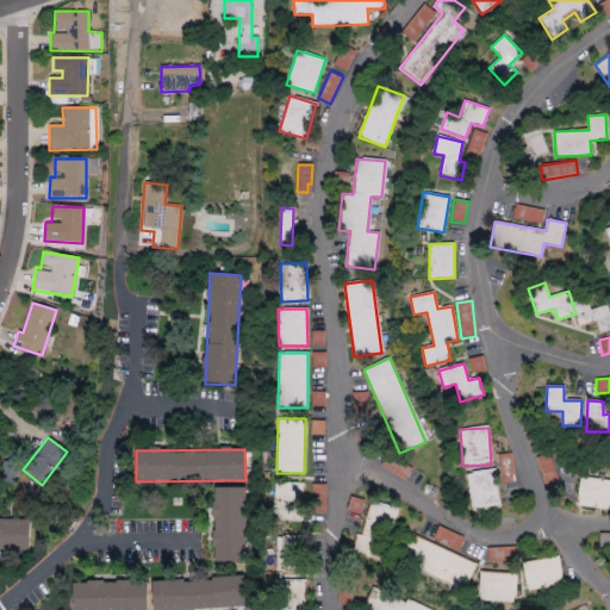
[(17,462),(1,462),(0,478),(16,479),(17,462)]
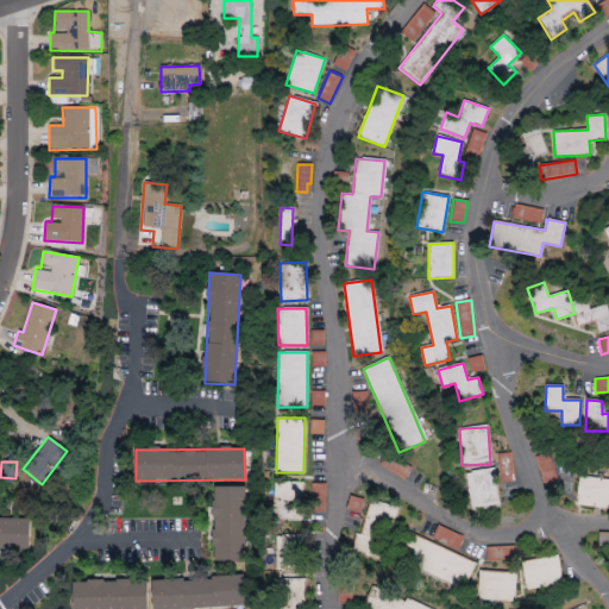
[(497,507),(496,470),(468,471),(470,509),(497,507)]
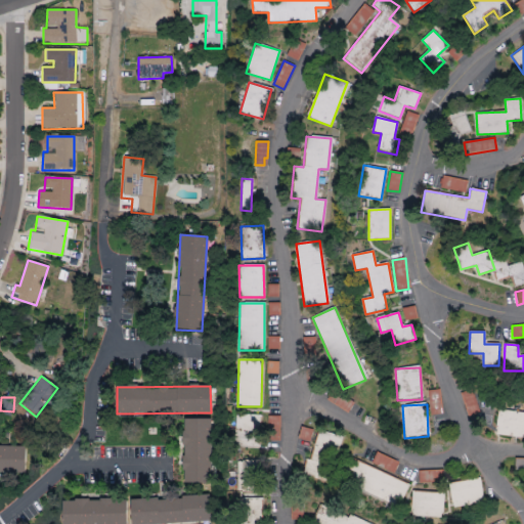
[(523,437),(523,412),(497,410),(495,435),(523,437)]
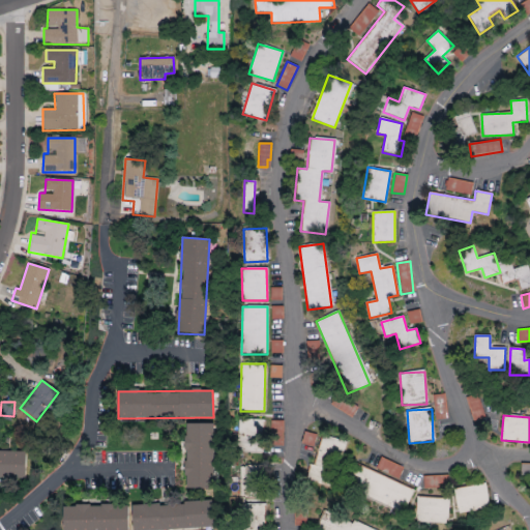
[(263,451),(265,420),(238,419),(237,450),(263,451)]
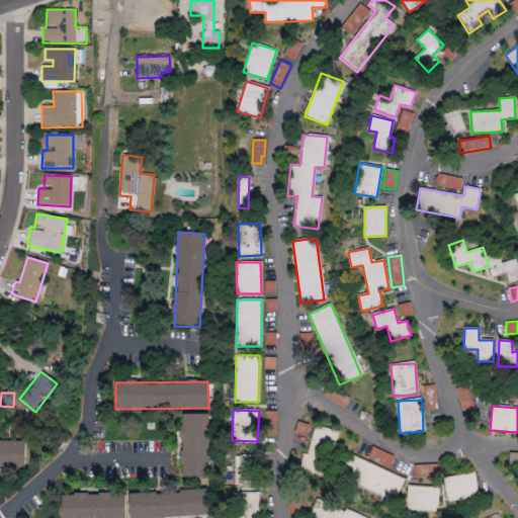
[(276,436),(277,412),(265,412),(265,436),(276,436)]
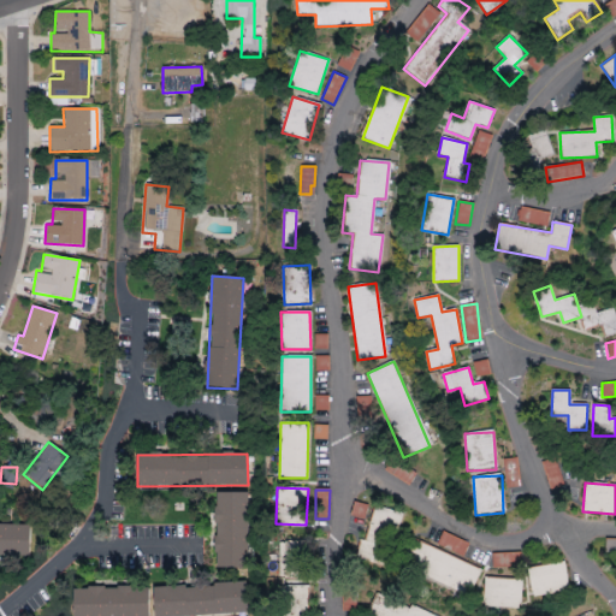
[(248,492),(215,492),(215,568),(248,568),(248,492)]
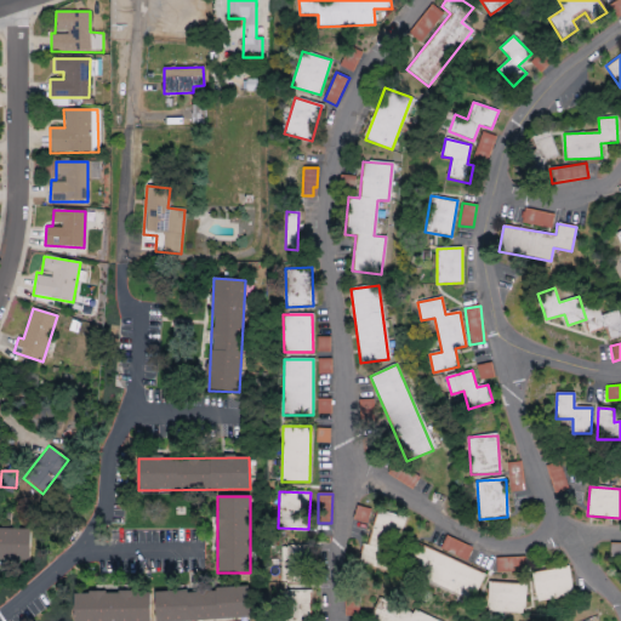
[(358,563),(393,570),(403,516),(376,511),(370,546),(362,545),(358,563)]
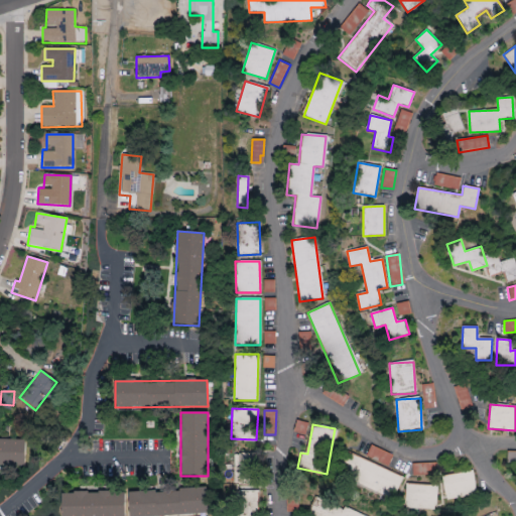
[(24,439),(0,438),(0,464),(24,465),(24,439)]
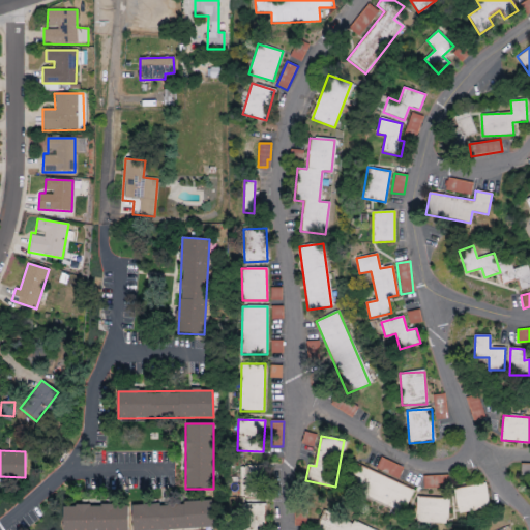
[(240,466),(239,497),(259,498),(260,467),(240,466)]
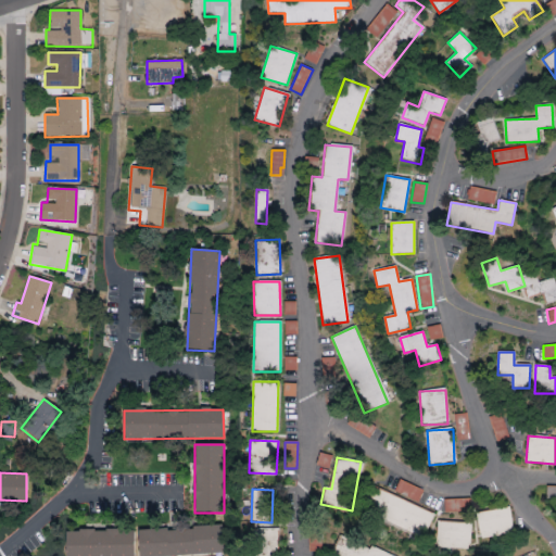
[(433,513),(375,489),(364,513),(424,538),(433,513)]
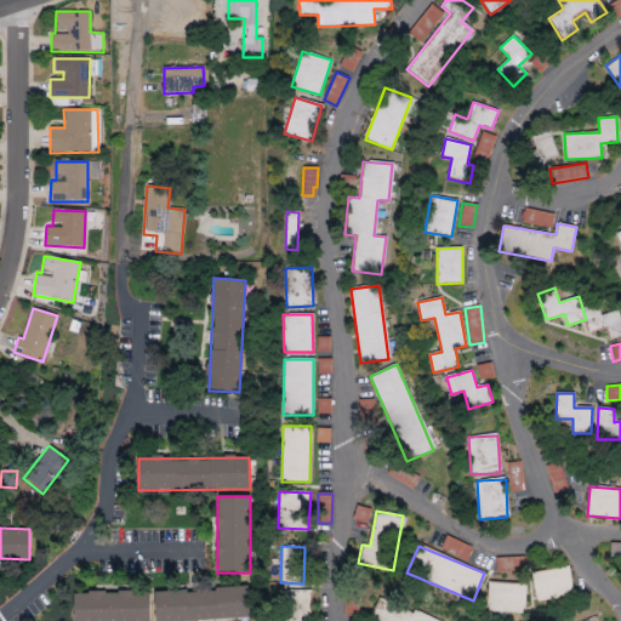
[(525,558),(496,557),(496,573),(524,573),(525,558)]
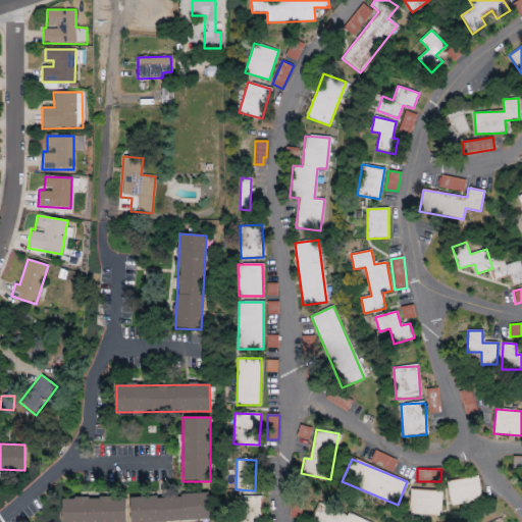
[(448,480),(451,506),(481,502),(479,477),(448,480)]
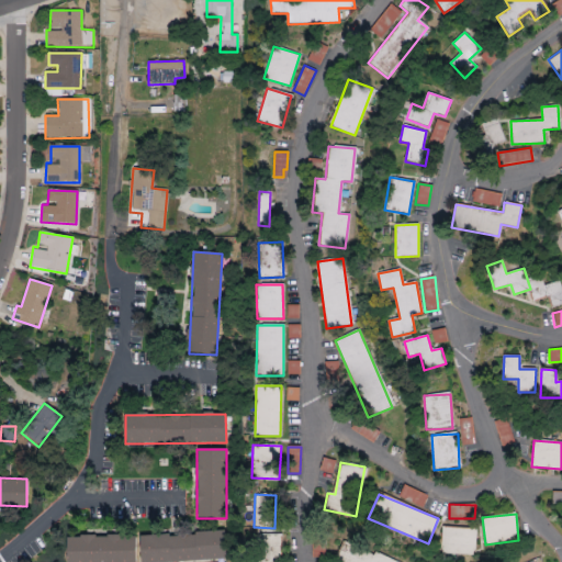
[(474,555),(475,528),(442,527),(441,554),(474,555)]
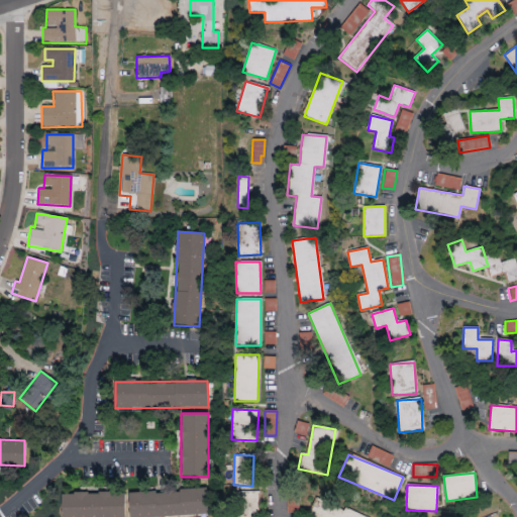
[(129,516),(134,516),(208,515),(207,490),(128,493),(129,516)]
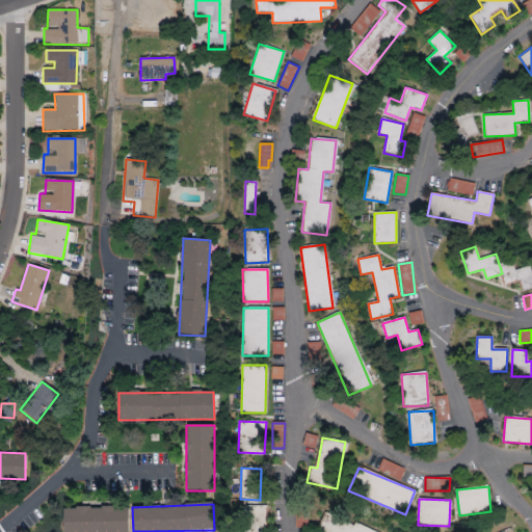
[(243,531),(265,531),(266,506),(243,506),(243,531)]
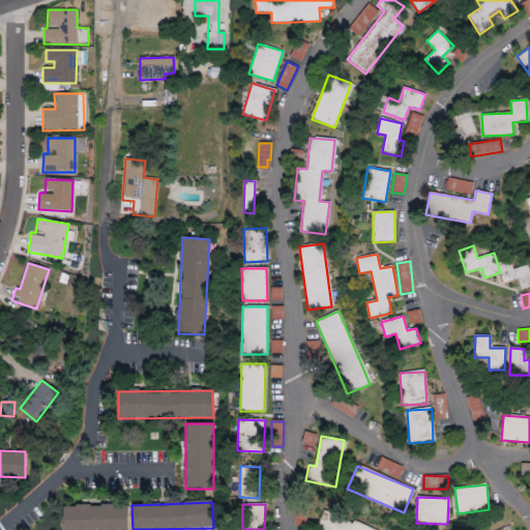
[(63,529),(74,529),(72,529),(126,529),(127,505),(63,506),(63,529)]
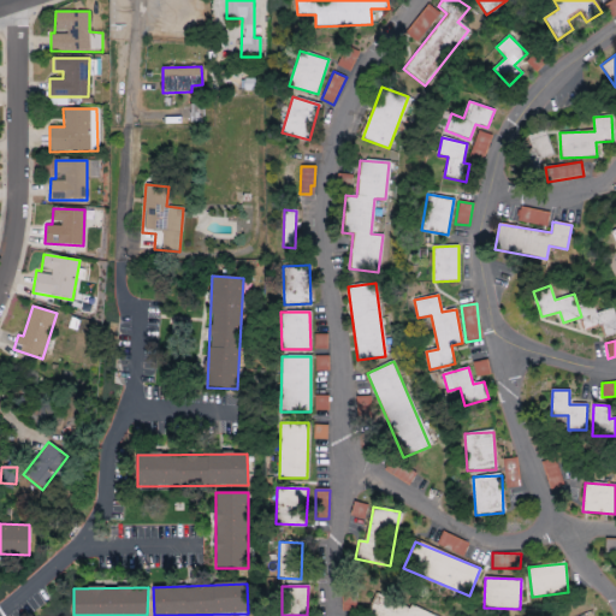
[(427,615),(409,609),(409,606),(373,594),(367,614),(372,615),(427,615)]
